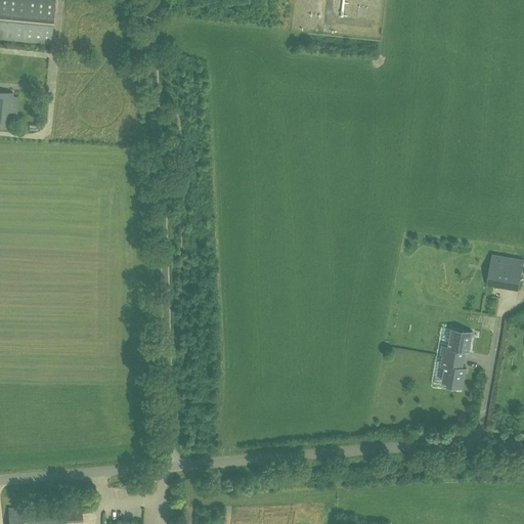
[(0,0),(0,38),(51,43),(55,0),(0,0)]
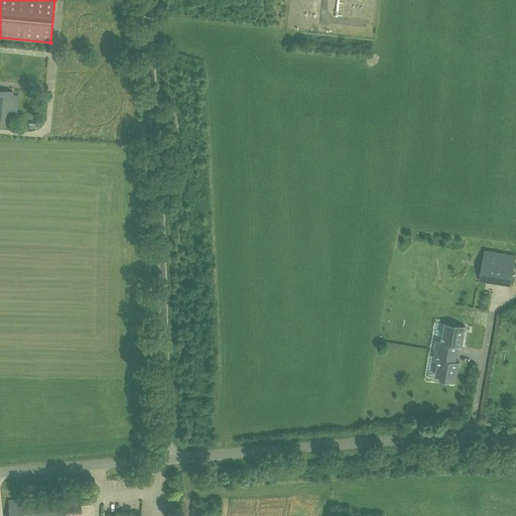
[(0,125),(10,127),(13,91),(0,89),(0,125)]
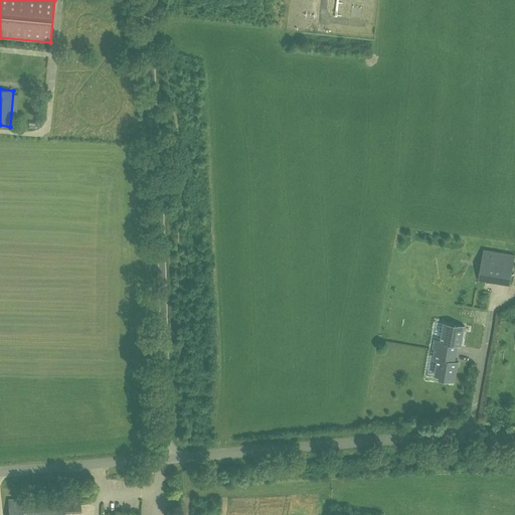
[(115,123),(114,133),(127,134),(128,123),(115,123)]
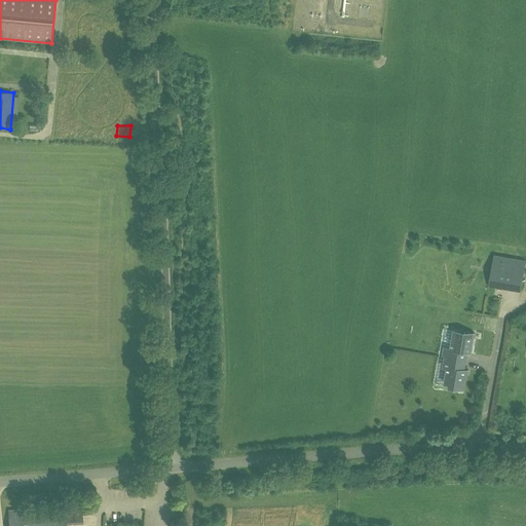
[(499,269),(496,287),(521,292),(525,261),(525,260),(494,255),(492,268),(499,269)]
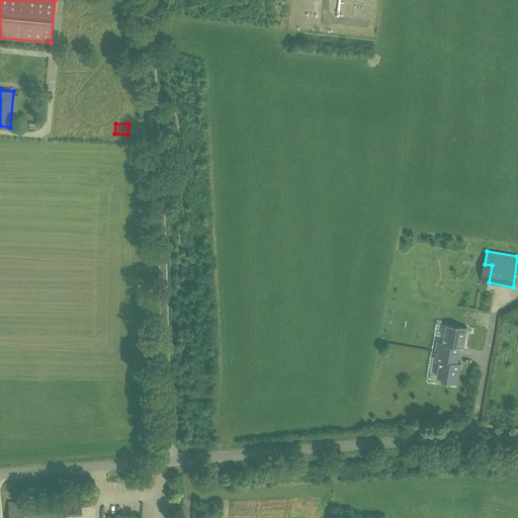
[(437,351),(459,355),(460,348),(463,349),(466,331),(445,328),(442,344),(439,344),(437,351)]
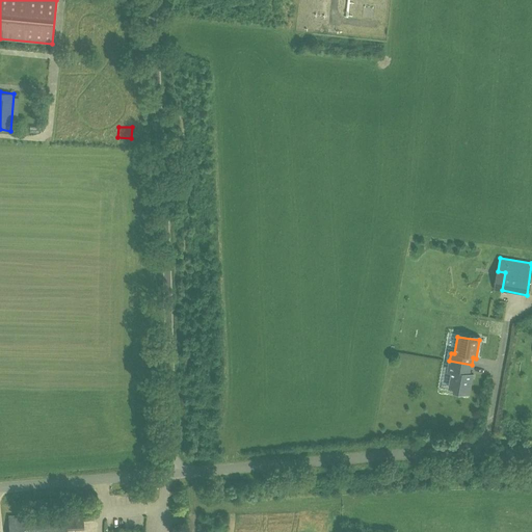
[(470,373),(472,365),(449,361),(448,370),(451,371),(448,388),(471,392),(474,374),(470,373)]
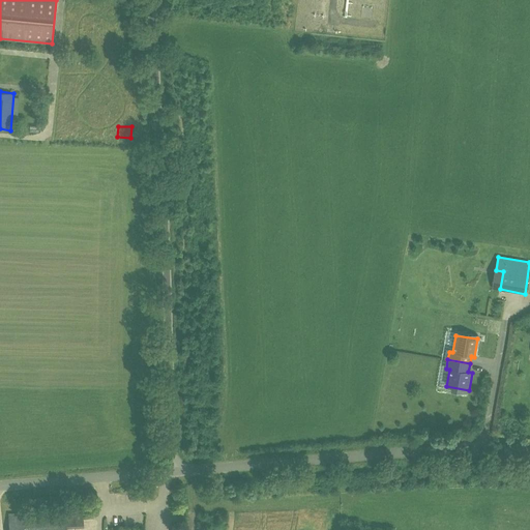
[(8,513),(8,529),(65,529),(66,528),(83,527),(83,510),(8,513)]
